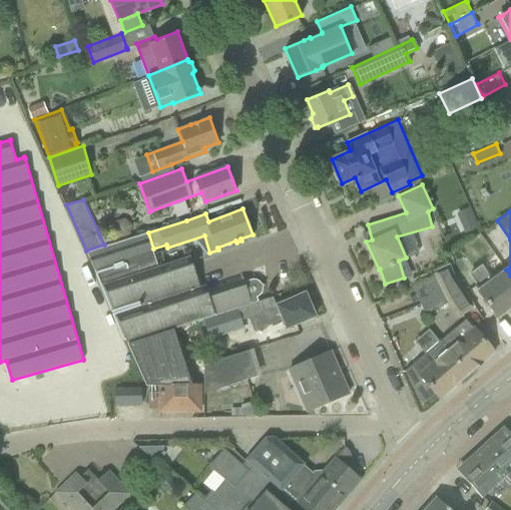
[(475,218),(463,224),(468,236),(481,230),(475,218)]
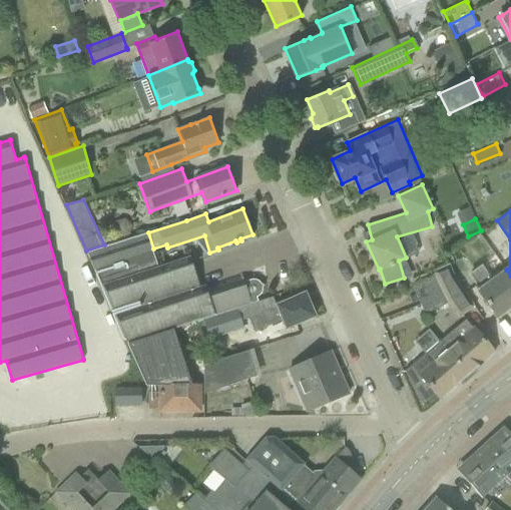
[(159,266),(153,248),(148,232),(104,245),(104,244),(86,250),(127,343),(173,328),(259,300),(258,296),(259,296),(260,295),(261,293),(262,292),(263,291),(263,289),(264,287),(263,286),(263,284),(262,283),(261,282),(260,280),(259,279),(257,279),(256,278),(253,278),(252,278),(250,279),(244,281),(242,274),(206,286),(205,284),(200,285),(190,255),(159,266)]
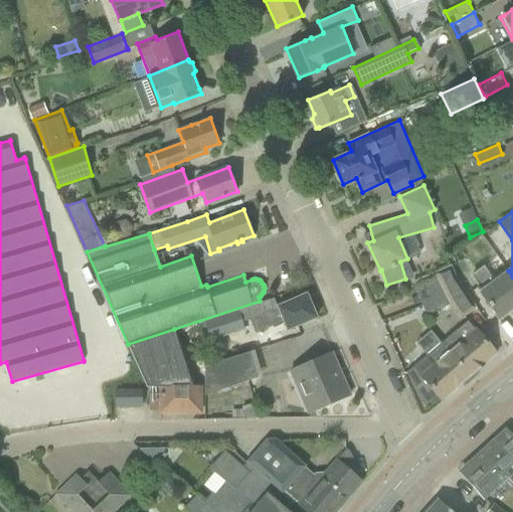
[(461,276),(470,271),(457,239),(444,244),(452,265),(456,275),(457,277),(461,276)]
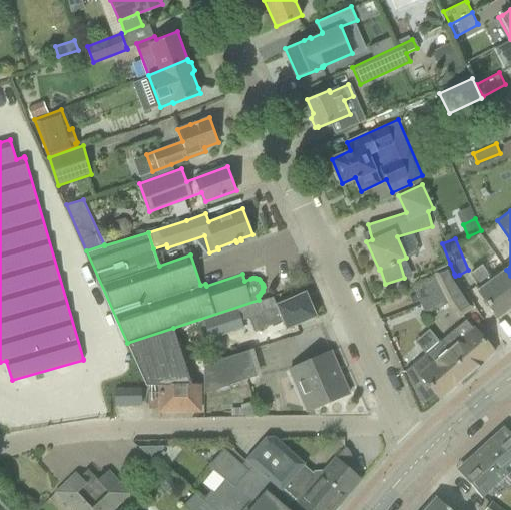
[(450,264),(435,270),(446,291),(447,293),(451,301),(449,302),(457,316),(474,305),(455,276),(454,274),(450,264)]
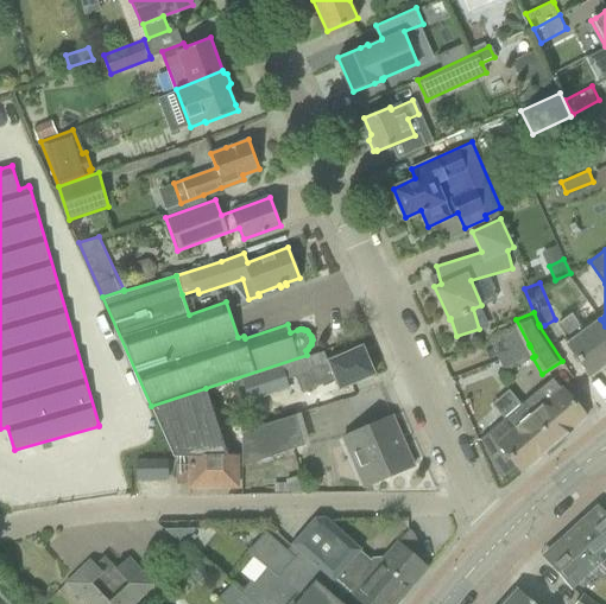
[(580,325),(572,315),(557,324),(566,336),(563,337),(591,375),(605,364),(605,326),(600,319),(585,331),(580,325)]
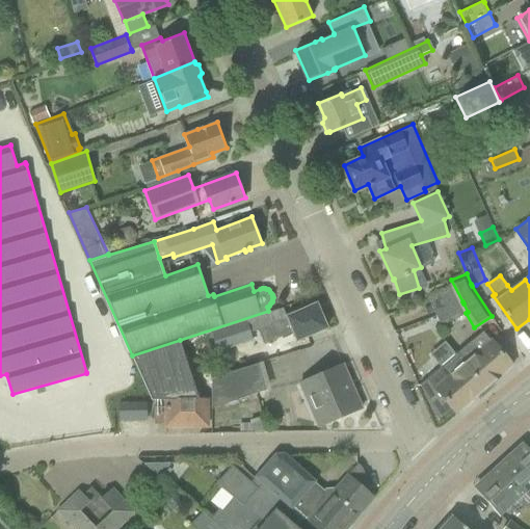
[(295,341),(327,326),(317,301),(258,327),(264,343),(292,333),(295,341)]
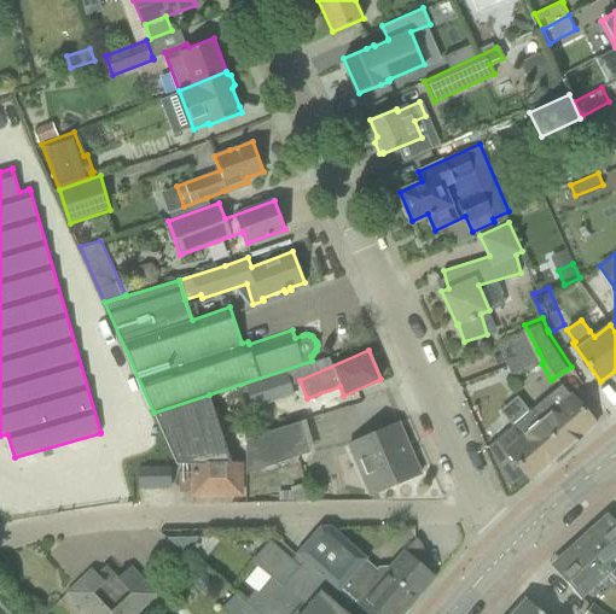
[(538,350),(507,363),(512,376),(541,363),(544,362),(539,352),(538,350)]
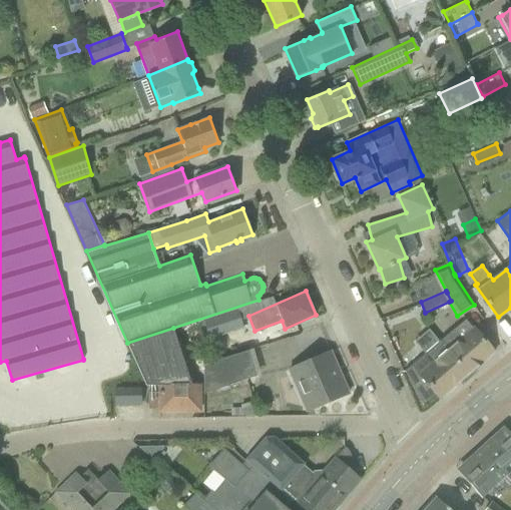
[(209,340),(244,328),(237,310),(202,322),(209,340)]
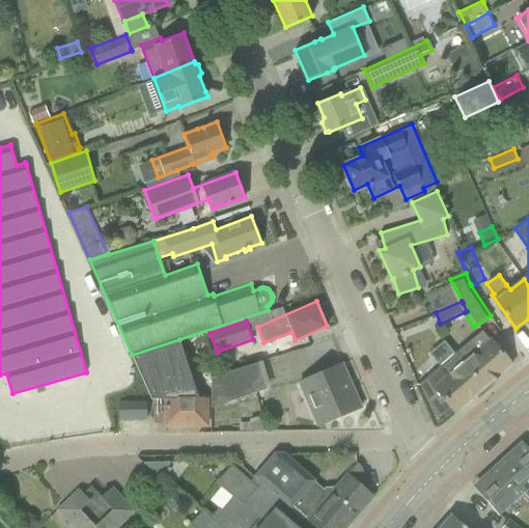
[(471,339),(455,353),(485,387),(513,364),(500,349),(491,337),(478,348),(471,339)]
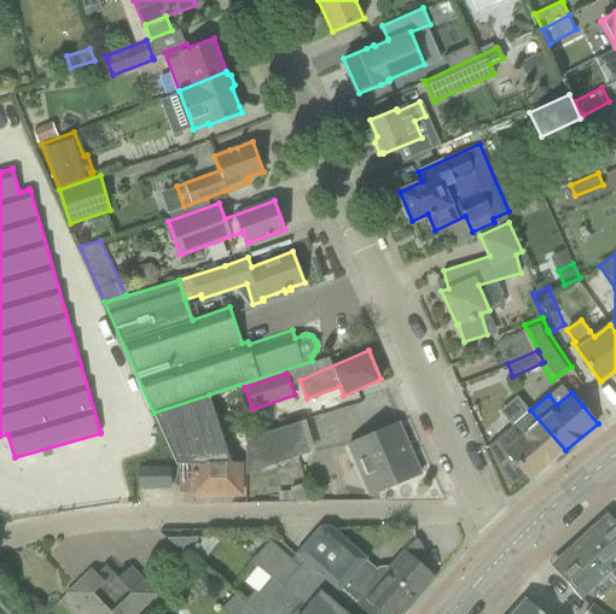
[(231,461),(225,442),(209,395),(154,413),(156,419),(155,419),(178,462),(193,462),(193,493),(242,492),(242,461),(231,461)]
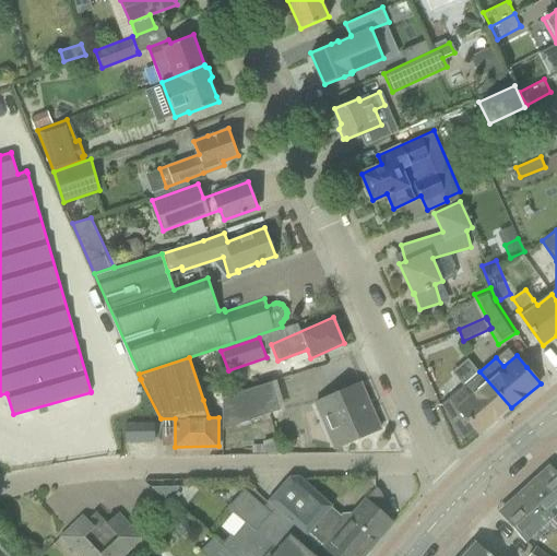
[(450,397),(442,404),(462,440),(476,428),(481,433),(511,407),(480,371),(450,397)]
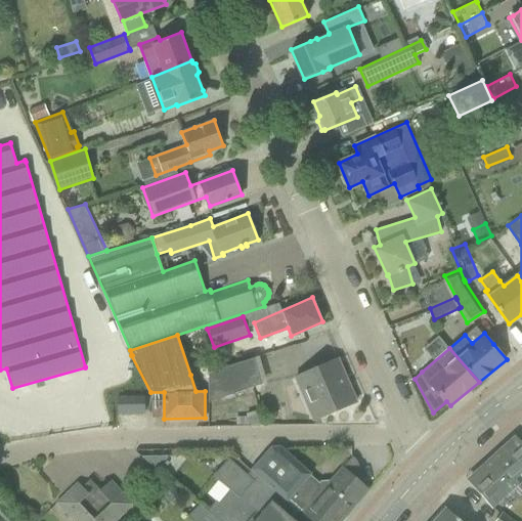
[(209,401),(266,382),(259,356),(209,372),(209,401)]
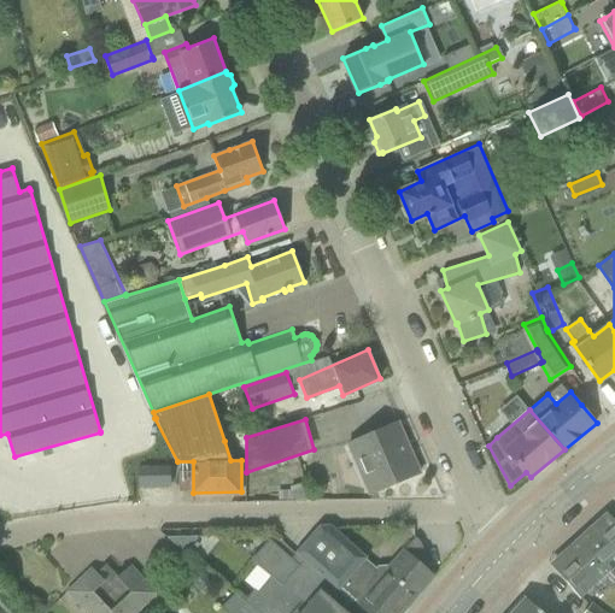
[(370,493),(421,471),(399,420),(349,442),(370,493)]
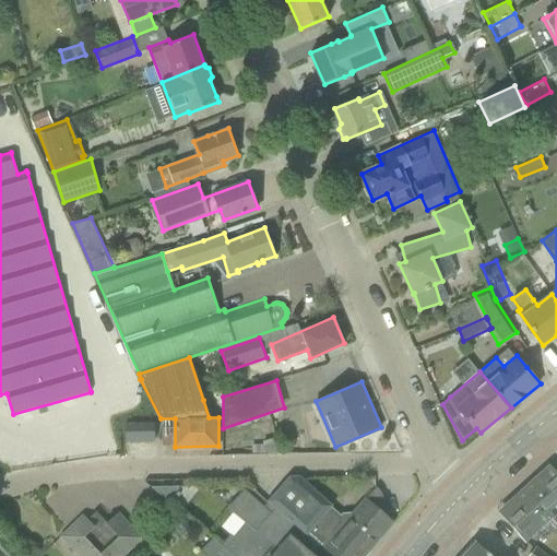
[(151,405),(125,407),(126,421),(152,418),(151,405)]
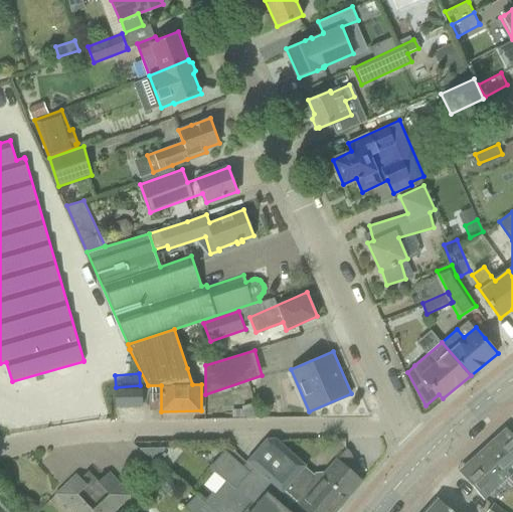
[(116,404),(143,404),(143,388),(116,389),(116,404)]
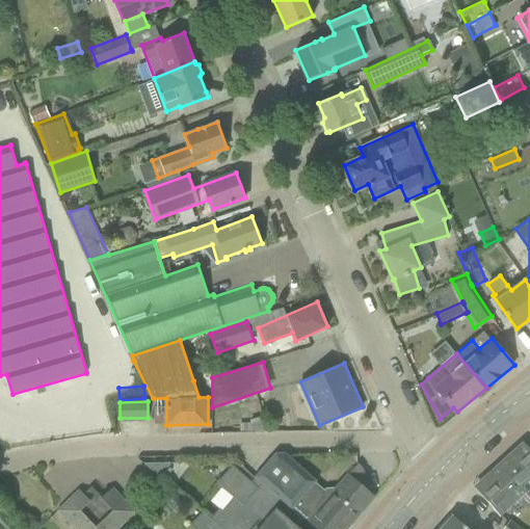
[(223,432),(268,430),(263,415),(250,420),(252,422),(223,422),(223,432)]
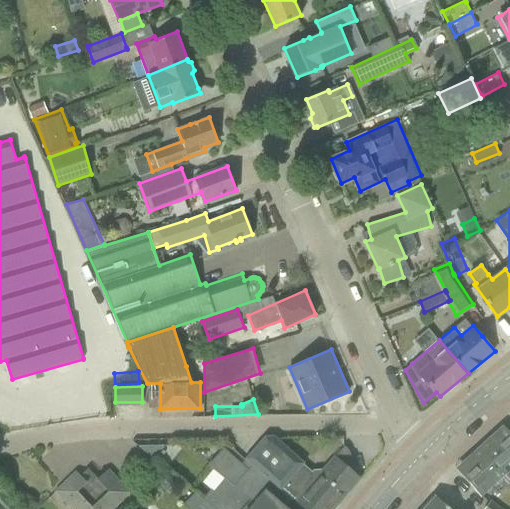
[(509,432),(505,427),(482,448),(505,473),(509,468),(509,432)]
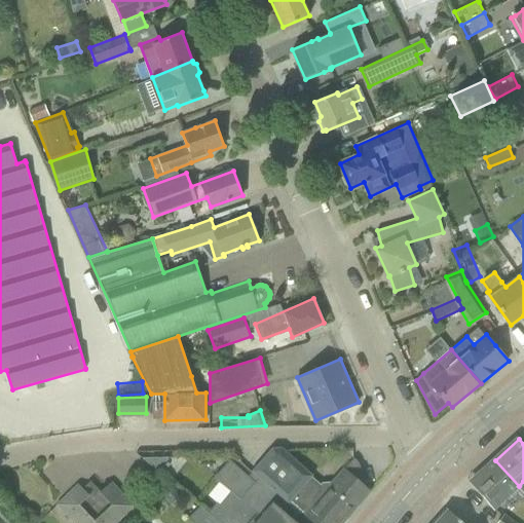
[(312,474),(282,447),(273,447),(253,471),(277,493),(281,490),(315,521),(315,522),(316,522),(341,522),(369,491),(356,479),(357,478),(358,476),(359,474),(359,472),(360,470),(359,467),(359,464),(358,462),(357,460),(354,458),(354,457),(353,456),(332,482),(330,480),(323,481),(321,483),(311,475),(312,474)]
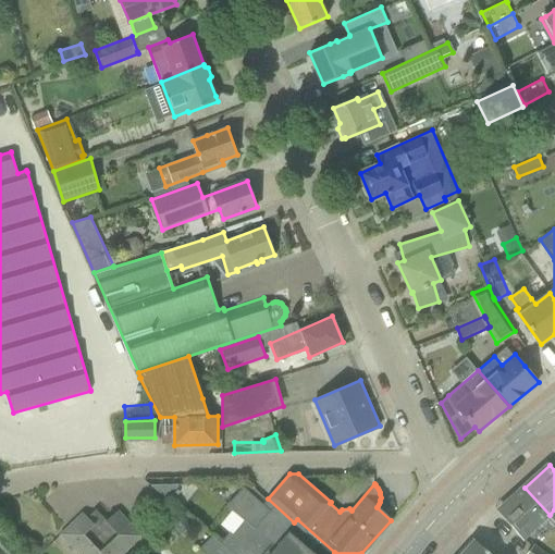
[(172,485),(152,485),(170,500),(172,497),(172,485)]
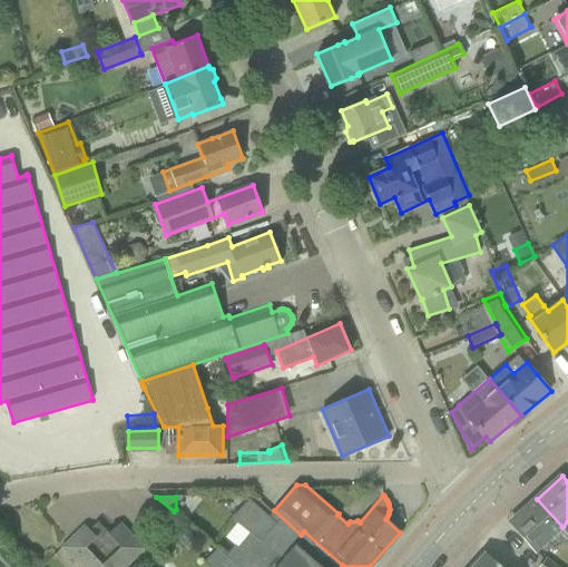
[(236,544),(226,555),(228,556),(227,556),(240,566),(323,566),(321,565),(326,557),(301,535),(274,510),(270,515),(266,512),(250,497),(233,515),(238,520),(251,531),(238,546),(236,544)]
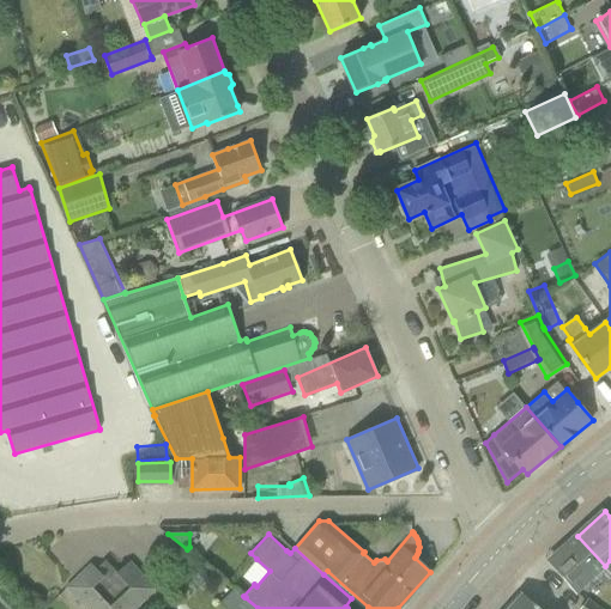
[(576,591),(605,566),(578,536),(549,561),(576,591)]
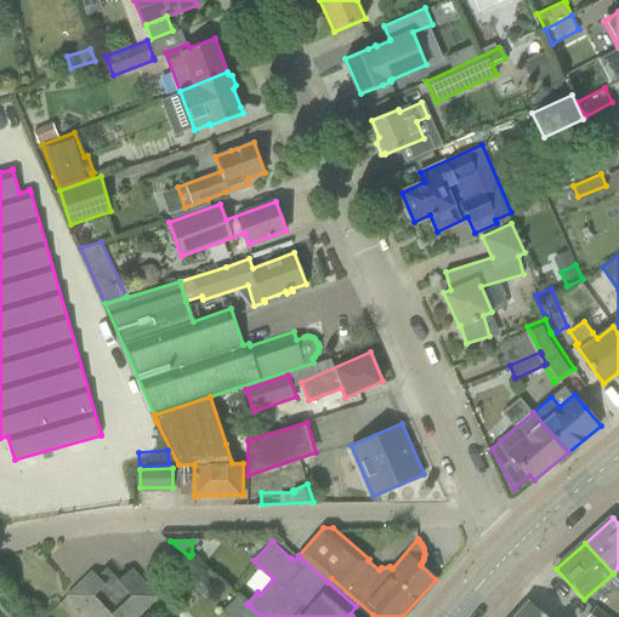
[(136,616),(159,596),(148,584),(131,567),(119,578),(109,569),(101,577),(94,570),(68,594),(89,616),(136,616)]
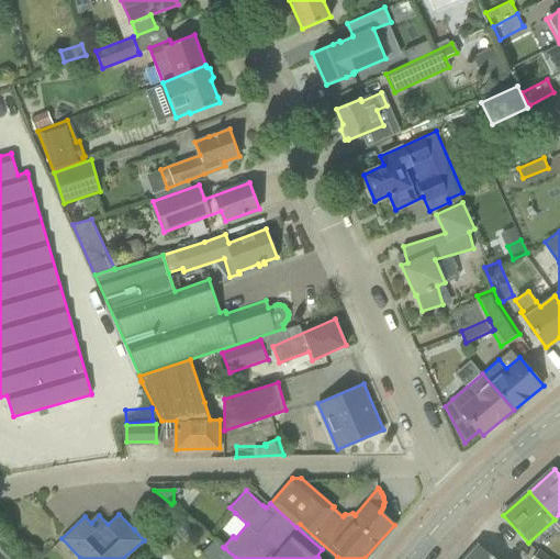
[(183,517),(174,528),(182,537),(193,527),(183,517)]
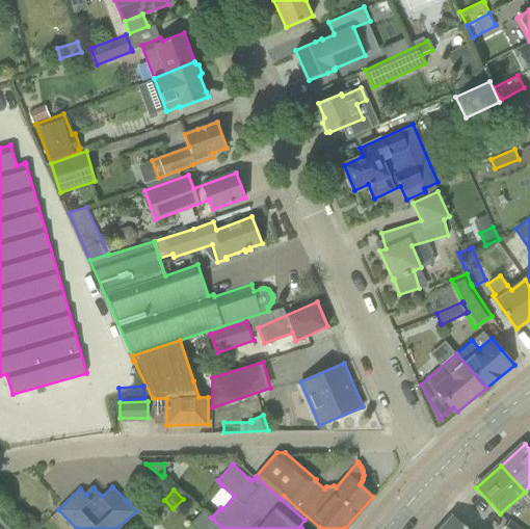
[(203,511),(190,523),(196,528),(223,528),(212,519),(203,511)]
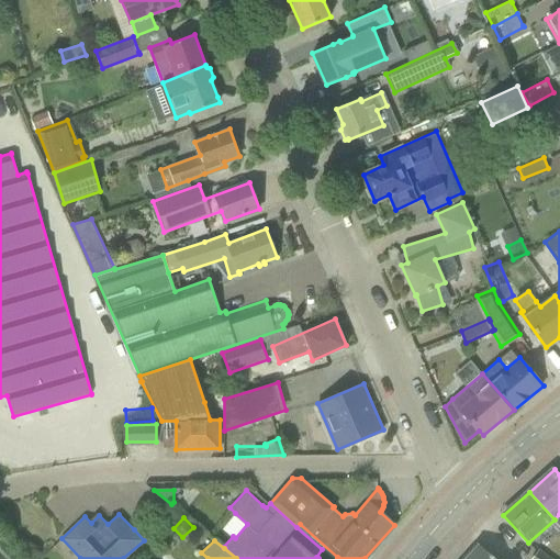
[(465,558),(496,558),(480,544),(465,558)]
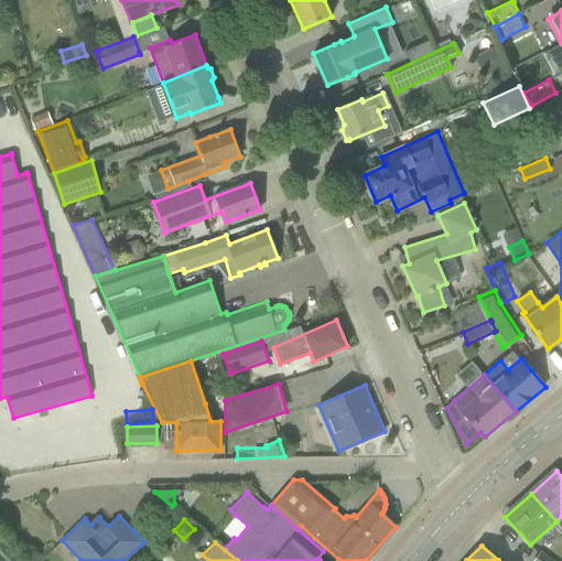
[(171,560),(158,548),(148,559),(149,560),(171,560)]
